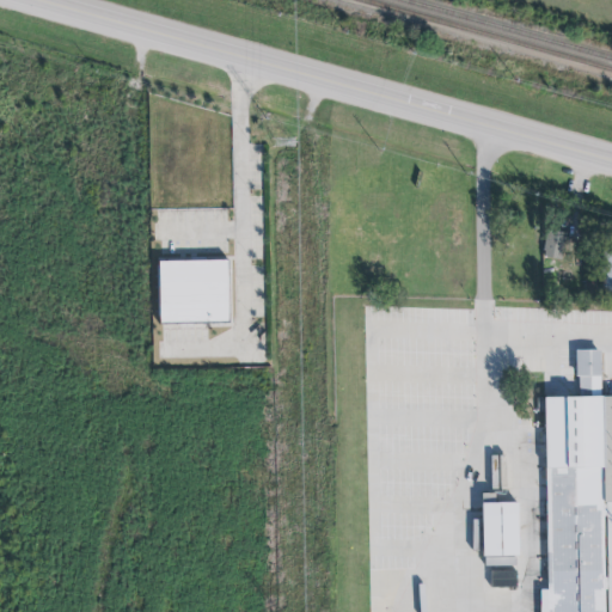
[(561,259),(567,231),(548,227),(542,256),(561,259)]
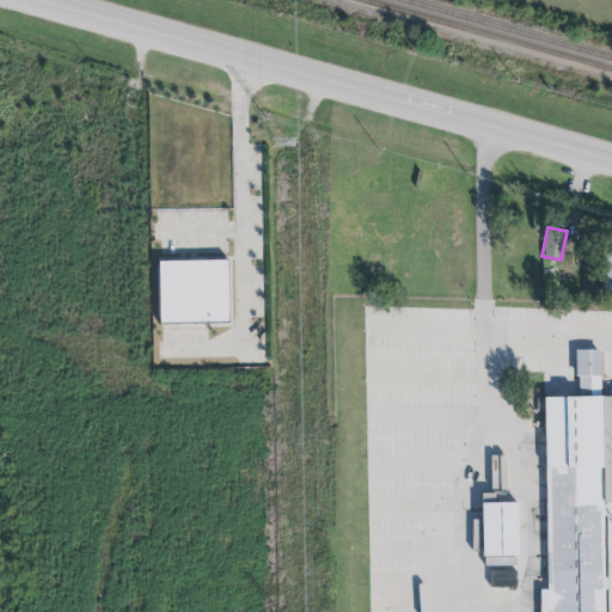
[(160,325),(231,324),(230,261),(159,262),(160,325)]
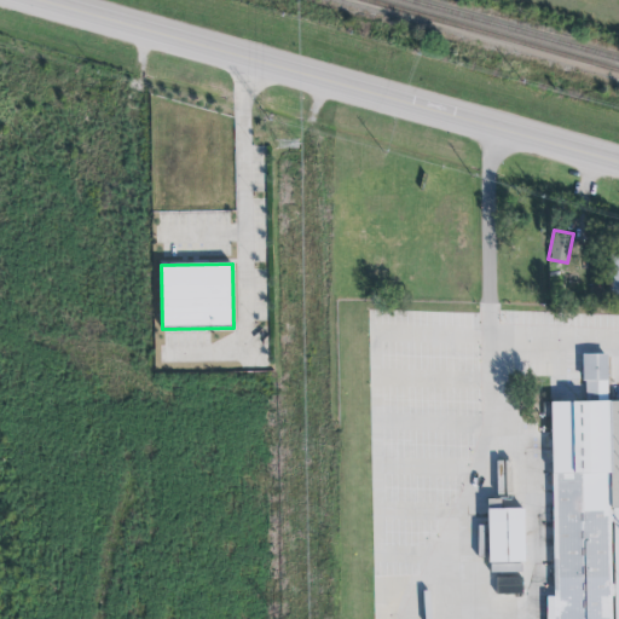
[(582,353),(607,353),(607,399),(618,399),(618,618),(547,618),(547,596),(553,596),(549,399),(585,399),(585,381),(582,381),(582,353)]
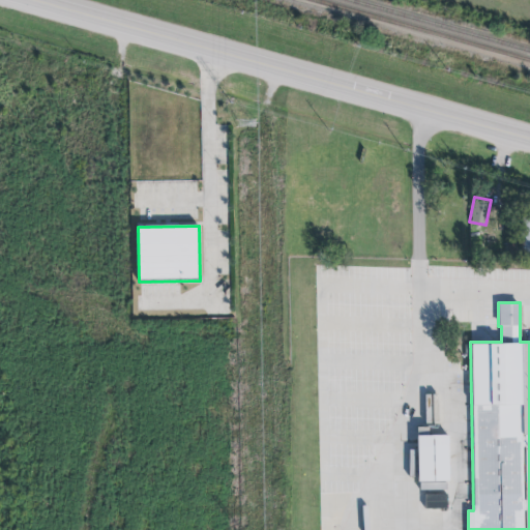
[(417,482),(451,482),(451,435),(417,435),(417,482)]
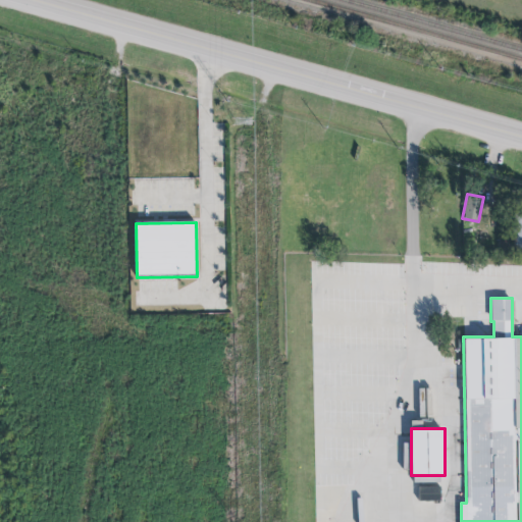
[(440,487),(418,488),(418,502),(440,502),(440,487)]
